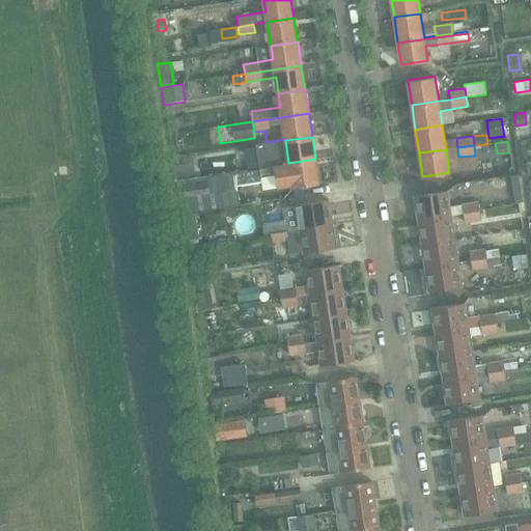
[(191,154),(171,157),(174,177),(194,174),(191,154)]
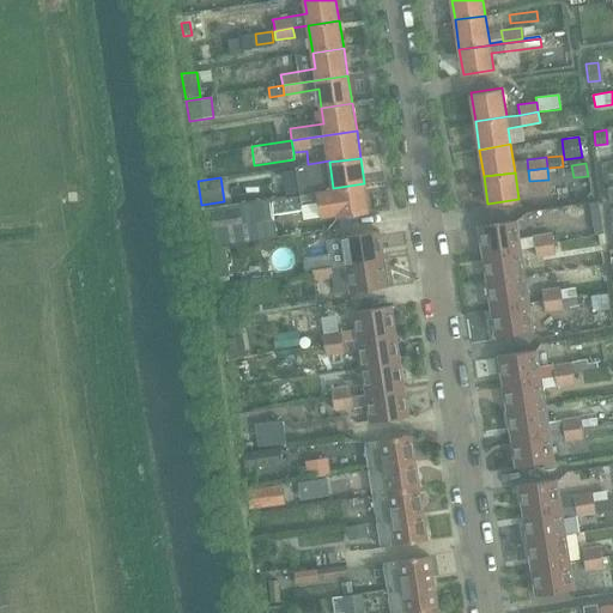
[(365,184),(301,194),(302,204),(319,201),(321,216),(338,213),(338,217),(369,212),(365,184)]
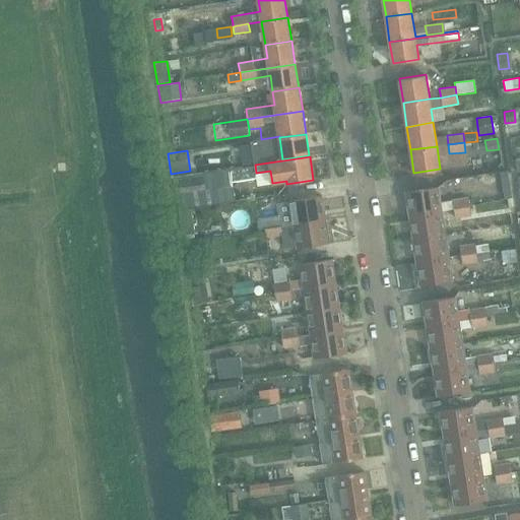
[(231,171),(233,182),(256,179),(254,166),(230,169),(231,171)]
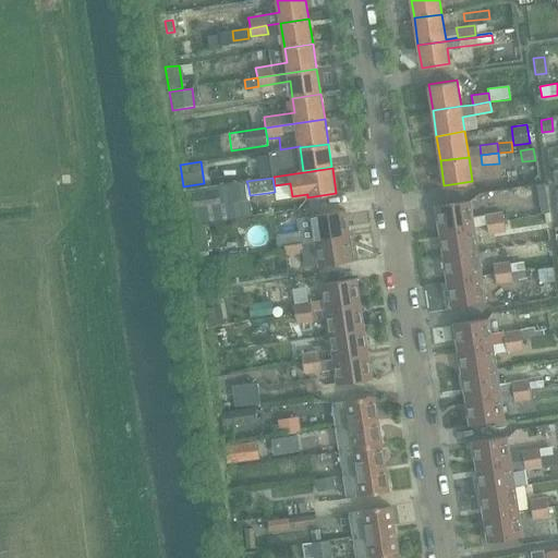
[(217,189),(187,193),(190,206),(193,226),(222,221),(253,216),(250,195),(247,183),(217,189)]
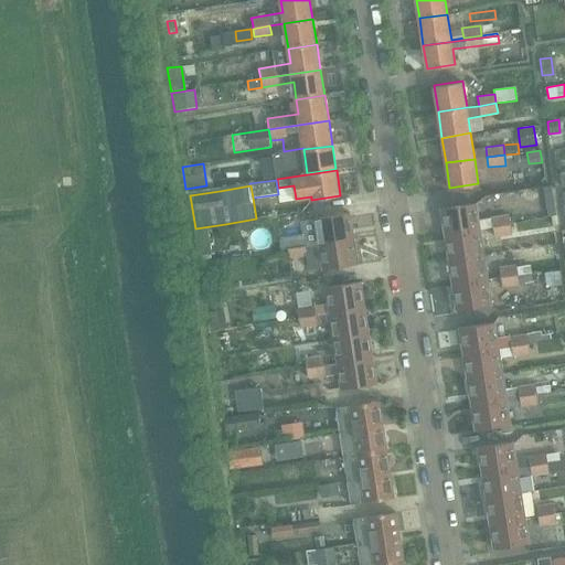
[(553,185),(543,187),(547,216),(557,214),(553,185)]
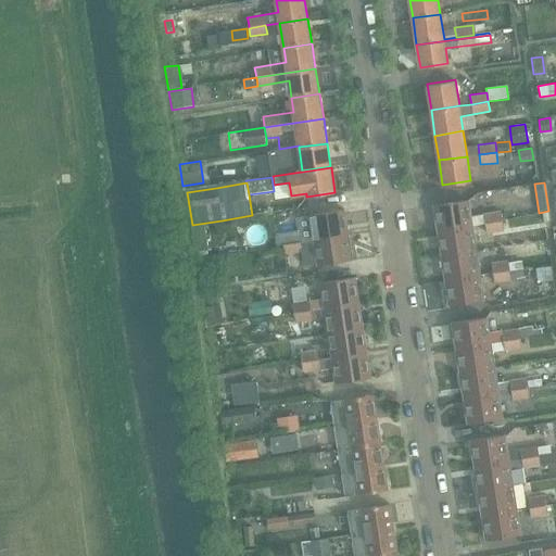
[(433,205),(438,230),(502,217),(501,211),(470,216),(468,199),(433,205)]
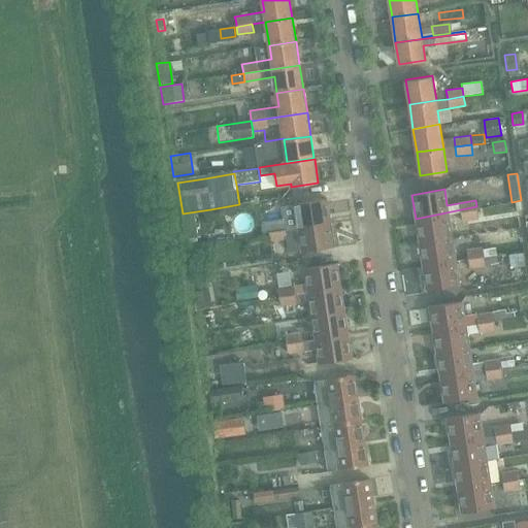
[(296,219),(298,228),(331,222),(327,198),(294,203),(296,219)]
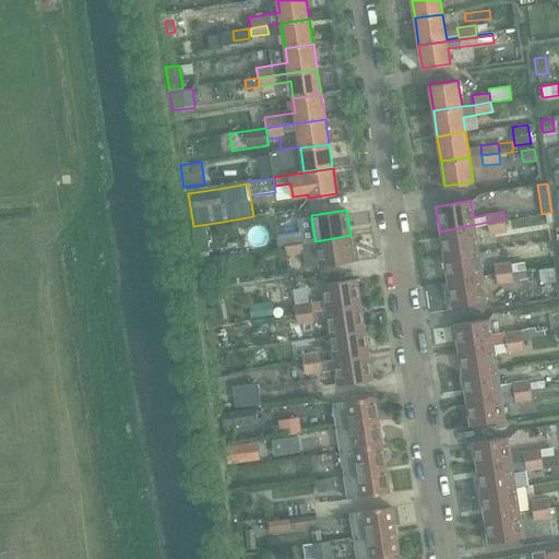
[(440,232),(443,254),(478,249),(474,226),(487,225),(489,235),(506,233),(504,218),(440,232)]
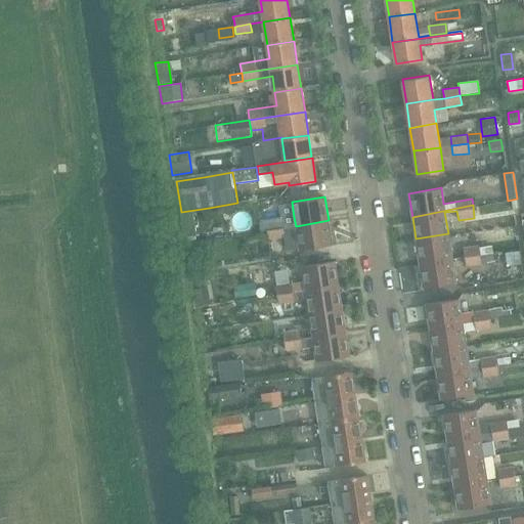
[(282,228),(268,230),(268,238),(285,235),(287,249),(299,248),(299,249),(332,245),(329,220),(296,226),(282,228)]
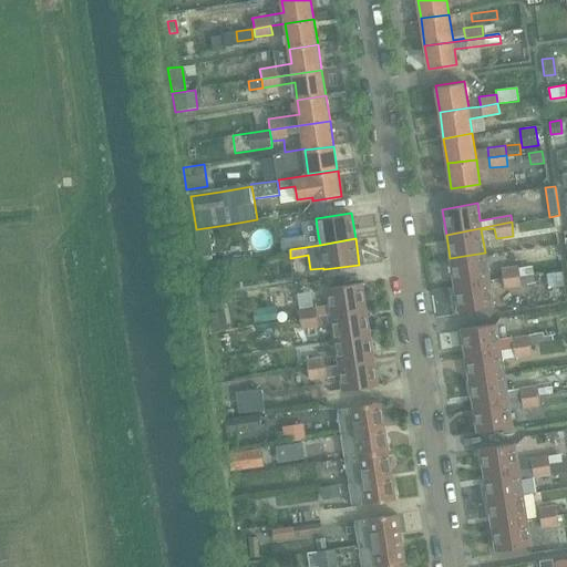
[(243,246),(227,248),(228,258),(244,256),(243,246)]
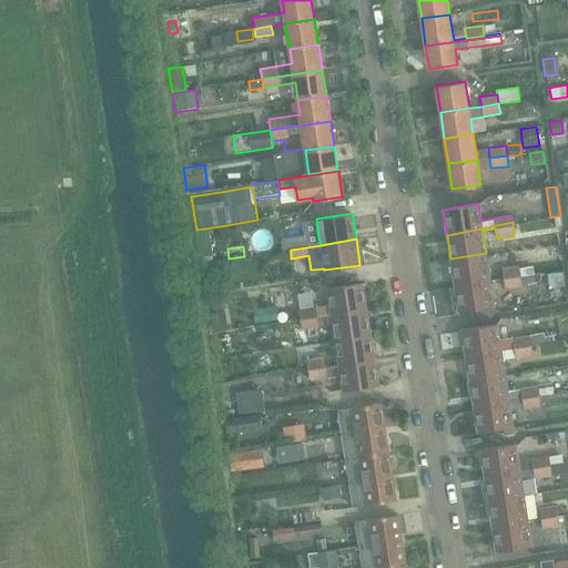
[(450,259),(455,285),(489,279),(486,253),(450,259)]
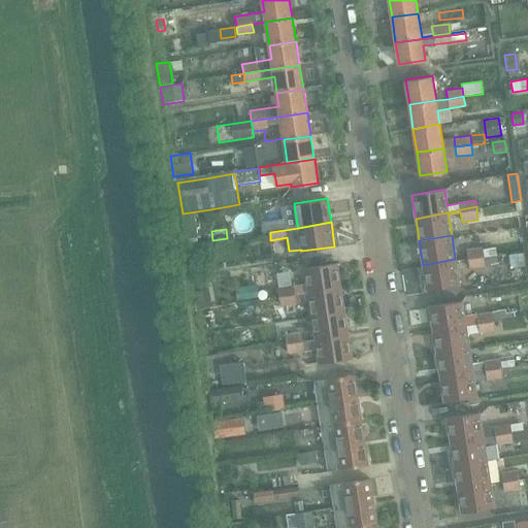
[(466,249),(467,258),(484,257),(482,246),(466,249)]
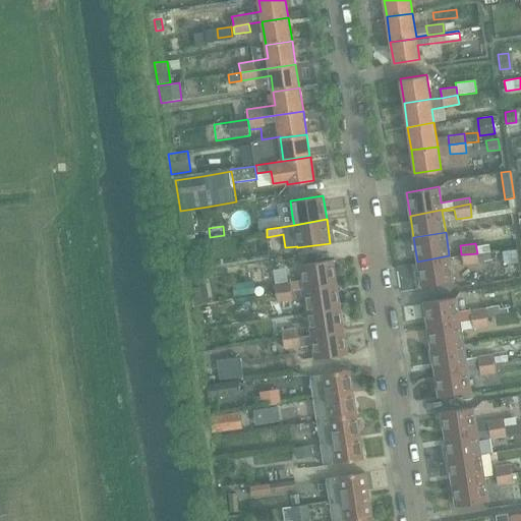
[(477,253),(461,254),(462,265),(478,263),(477,253)]
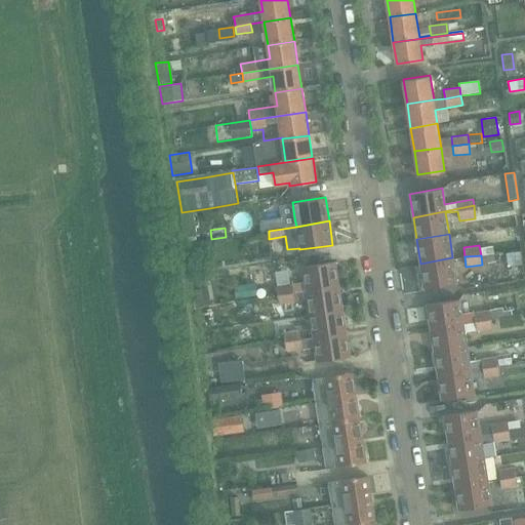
[(452,257),(420,264),(425,287),(456,282),(452,257)]
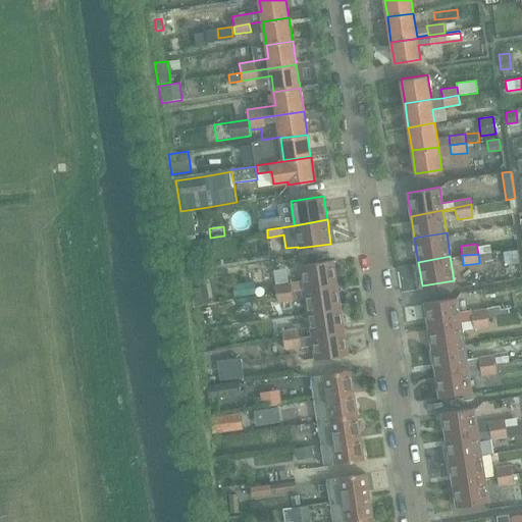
[(274,284),(275,293),(336,282),(333,260),(301,264),(303,279),(295,280),(295,281),(274,284)]
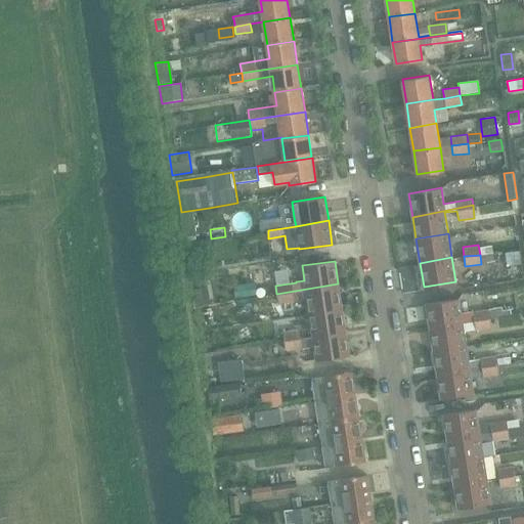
[(307,300),(309,313),(342,309),(338,284),(276,294),(278,304),(307,300)]
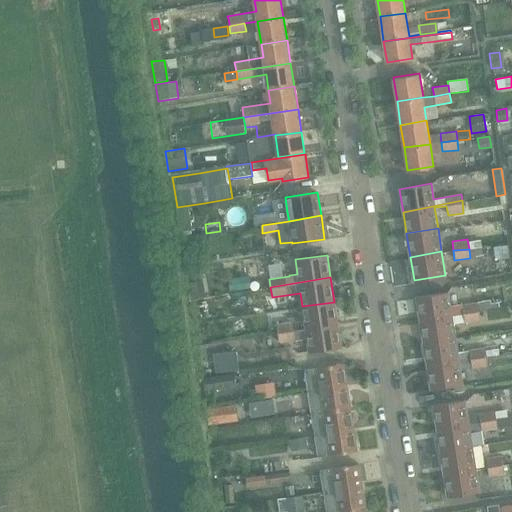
[(254,281),(255,289),(266,288),(264,279),(254,281)]
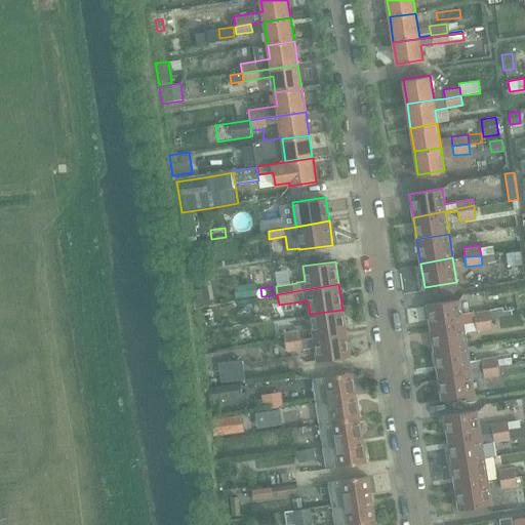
[(206,287),(194,289),(196,306),(208,304),(206,287)]
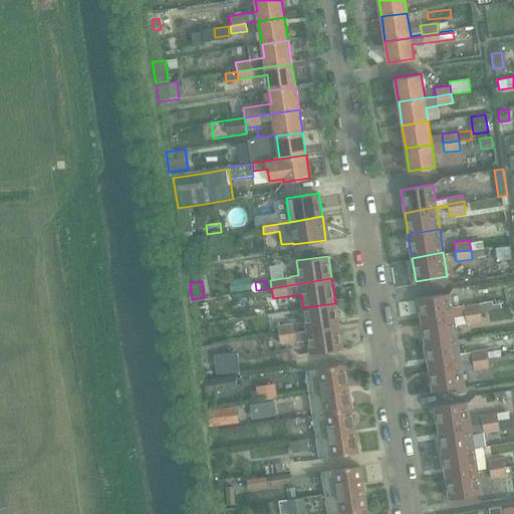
[(418,298),(422,320),(454,316),(464,314),(480,312),(479,304),(452,308),(450,292),(418,298)]
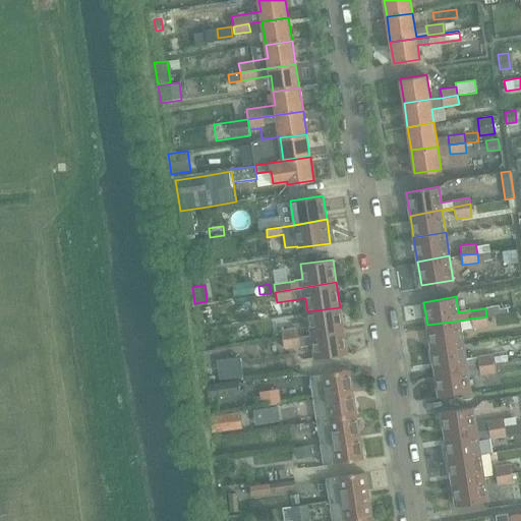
[(499,305),(485,307),(485,308),(486,316),(508,313),(507,307),(499,308),(499,305)]
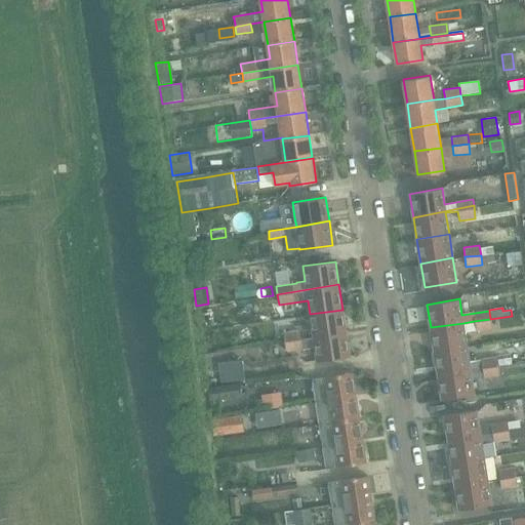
[(312,327),(299,329),(301,340),(347,333),(342,310),(310,314),(312,327)]
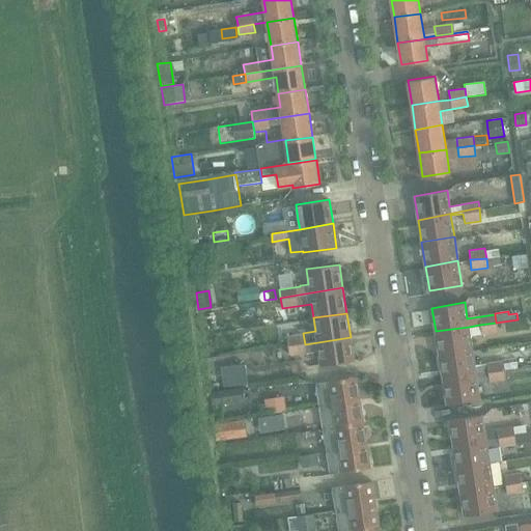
[(498,333),(496,323),(479,325),(481,335),(498,333)]
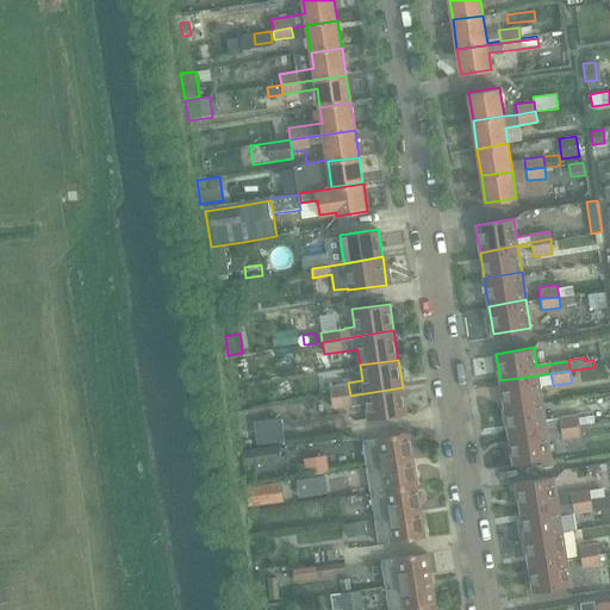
[(500,380),(504,409),(542,403),(539,375),(500,380)]
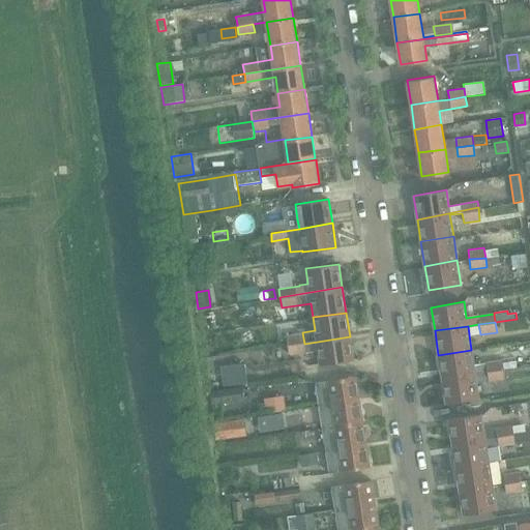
[(302,332),(286,334),(287,346),(304,344),(302,332)]
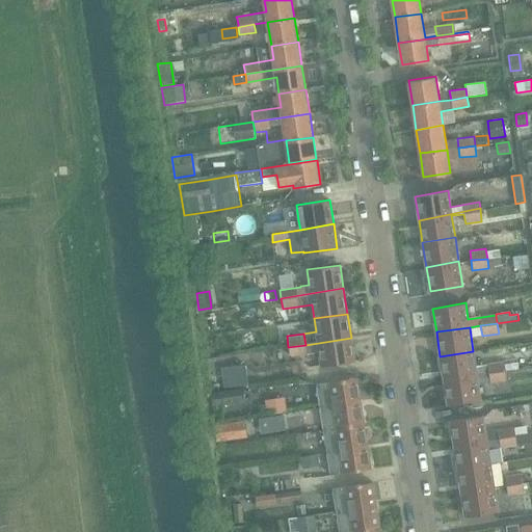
[(306,345),(288,347),(289,355),(318,352),(320,365),(354,361),(351,338),(306,345)]
